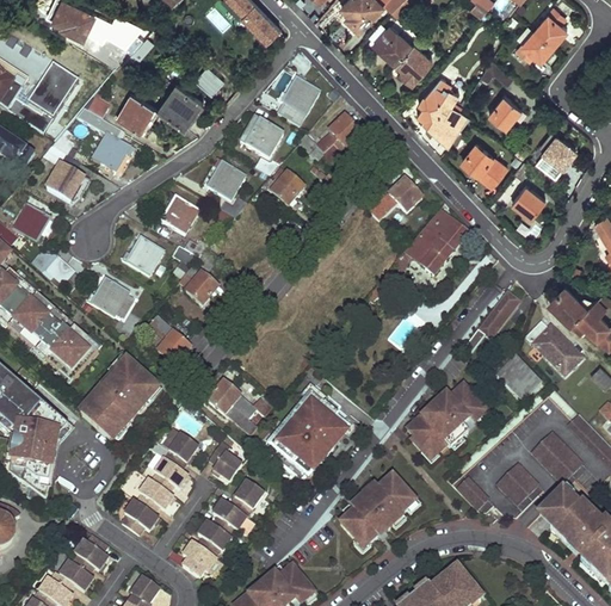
[(82,2),(76,0),(54,0),(48,13),(71,24),(69,26),(85,33),(97,8),(82,2)]
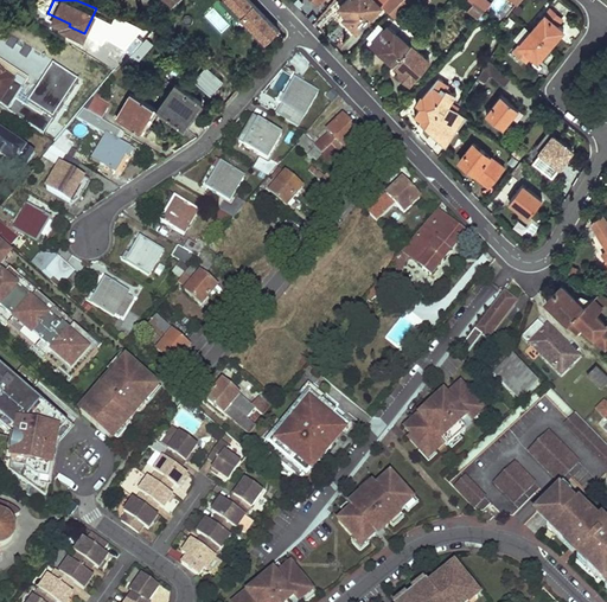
[(235,0),(242,6),(240,8),(266,34),(278,23),(255,0),(235,0)]
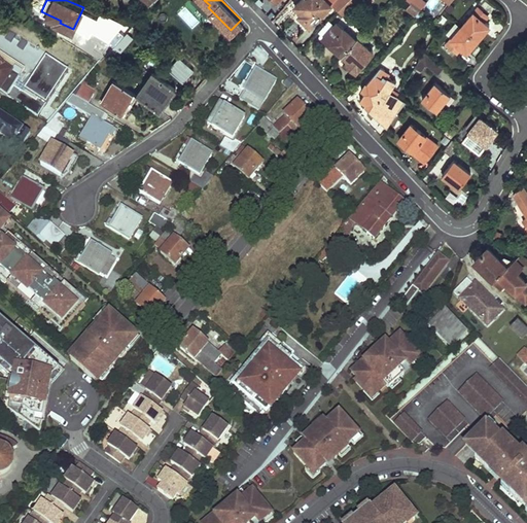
[(295,0),(292,4),(310,22),(330,0),(295,0)]
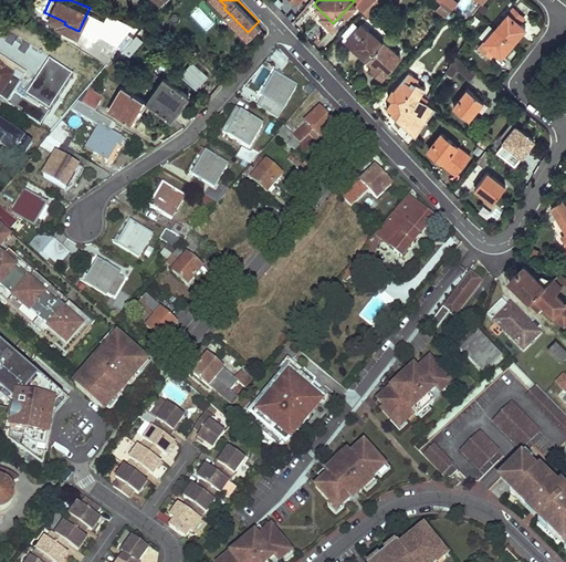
[(369,0),(364,6),(369,11),(381,0),(369,0)]
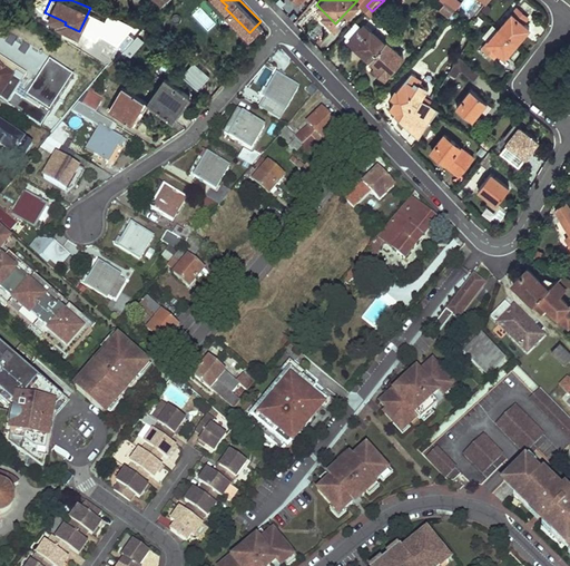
[(453,7),(445,0),(443,0),(440,5),(449,11),(453,7)]
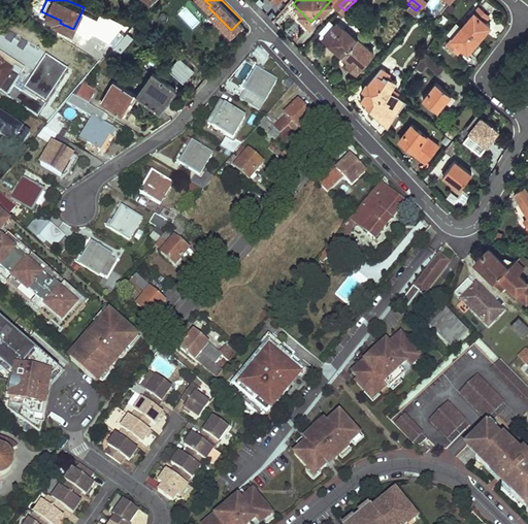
[(489,11),(479,3),(463,22),(480,35),(490,22),(485,17),(489,11)]
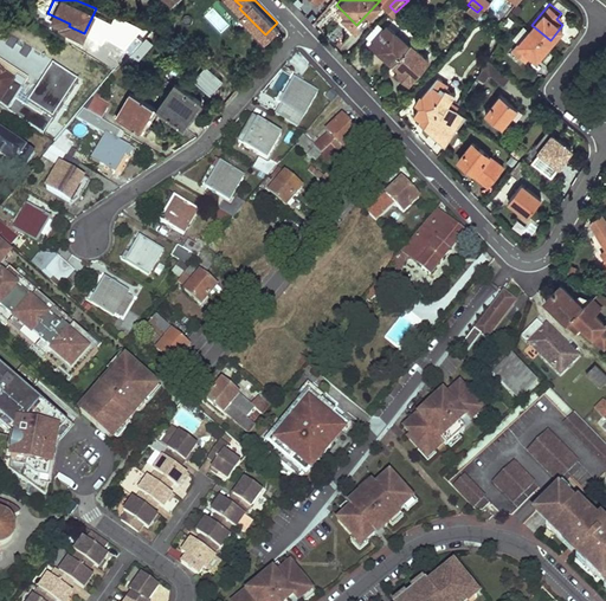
[(10,21),(0,37),(0,44),(44,70),(56,49),(10,21)]
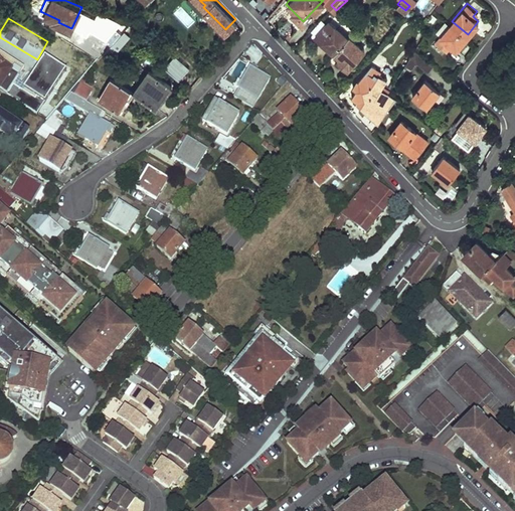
[(330,18),(317,33),(334,49),(347,33),(330,18)]
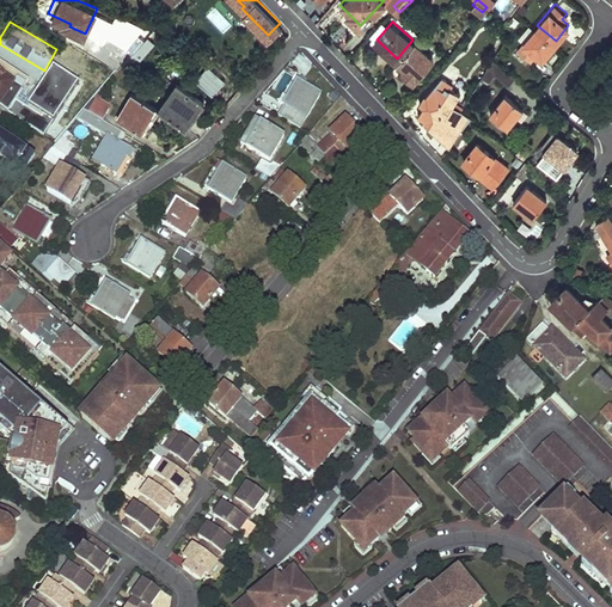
[(556,41),(537,25),(519,46),(531,56),(536,50),(543,56),(556,41)]
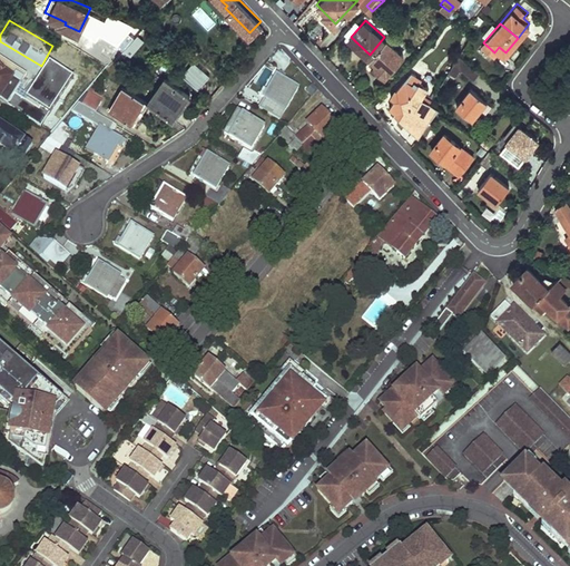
[(136,28),(123,45),(128,49),(143,32),(136,28)]
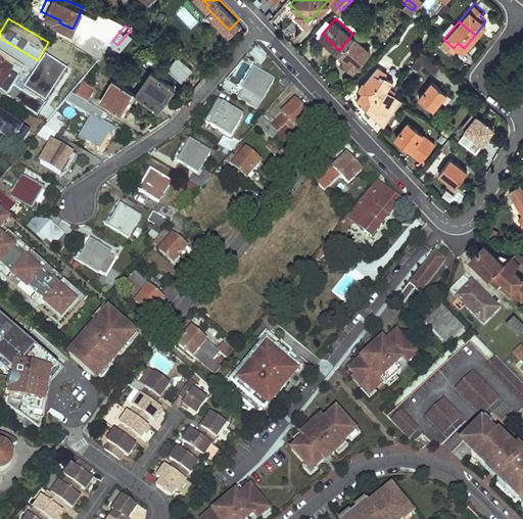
[(107,47),(109,44),(101,40),(103,36),(95,31),(84,47),(98,57),(107,47)]
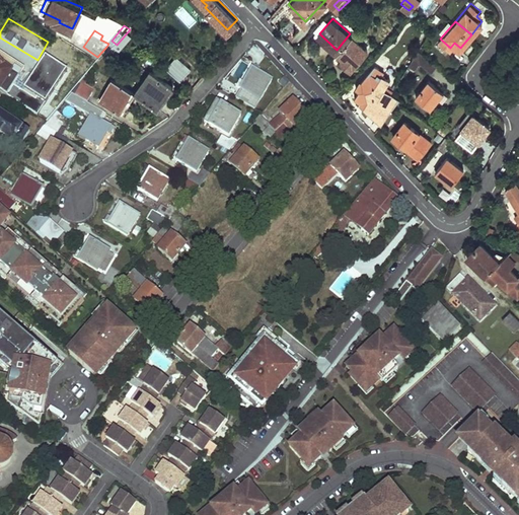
[(337,50),(335,52),(351,66),(367,47),(351,32),(350,33),(337,50)]
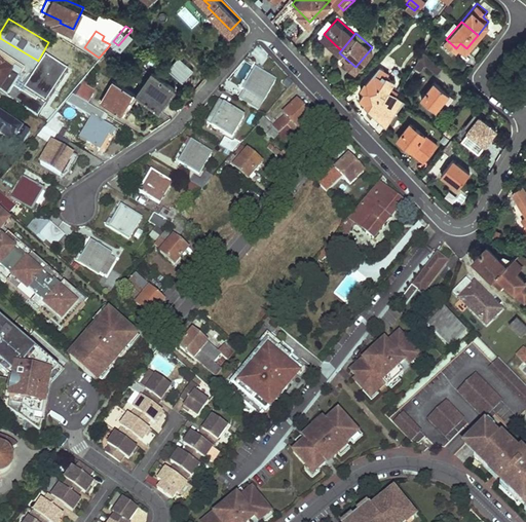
[(209,50),(196,46),(192,54),(204,60),(209,50)]
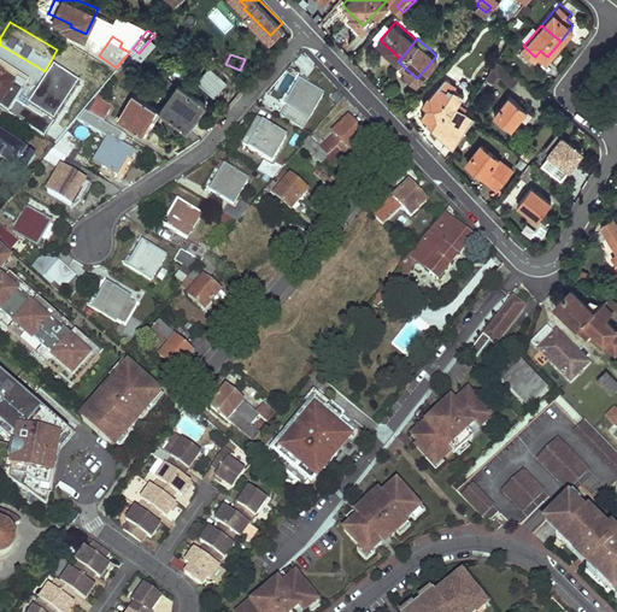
[(94,94),(105,82),(82,63),(43,109),(19,93),(24,87),(0,71),(0,104),(53,142),(68,127),(86,105),(94,94)]
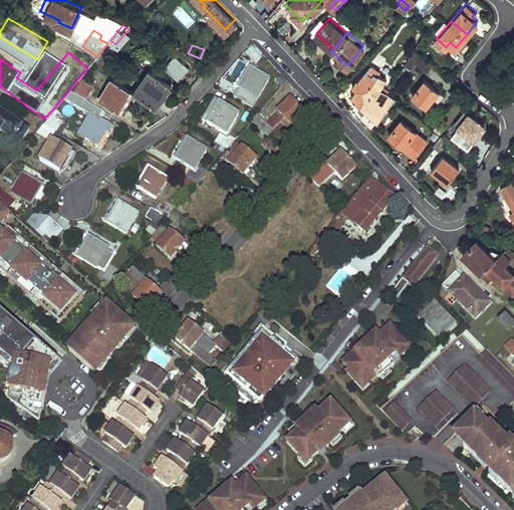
[(377,106),(388,91),(380,86),(388,74),(380,70),(382,67),(372,61),(353,81),(357,84),(352,93),(358,97),(357,99),(366,108),(370,102),(377,106)]
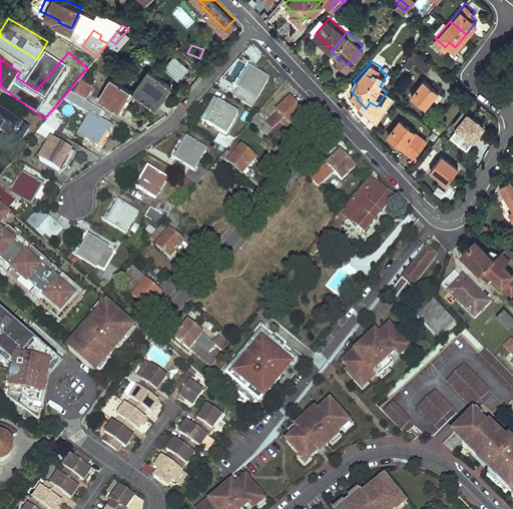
[(232,92),(251,103),(269,73),(248,63),(239,77),(236,76),(233,82),(237,84),(232,92)]
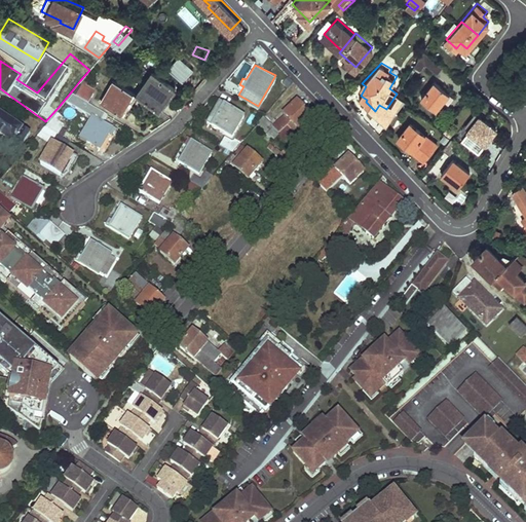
[(136,90),(160,106),(175,83),(150,69),(136,90)]
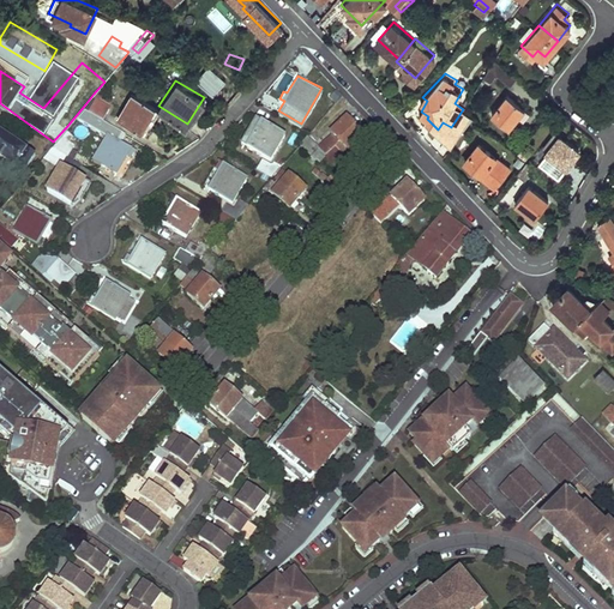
[(158,106),(132,89),(115,113),(138,127),(149,112),(154,114),(158,106)]
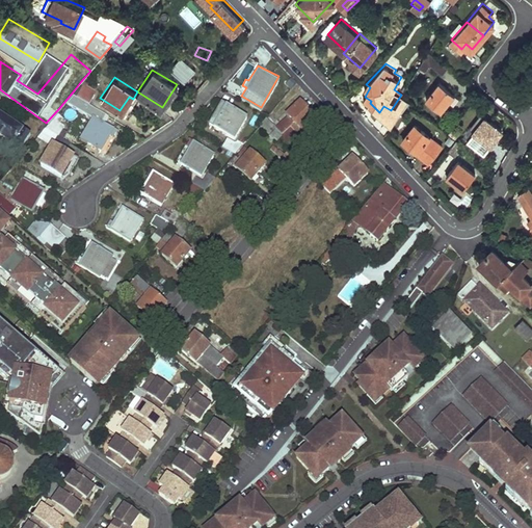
[(441,78),(427,95),(443,106),(455,89),(441,78)]
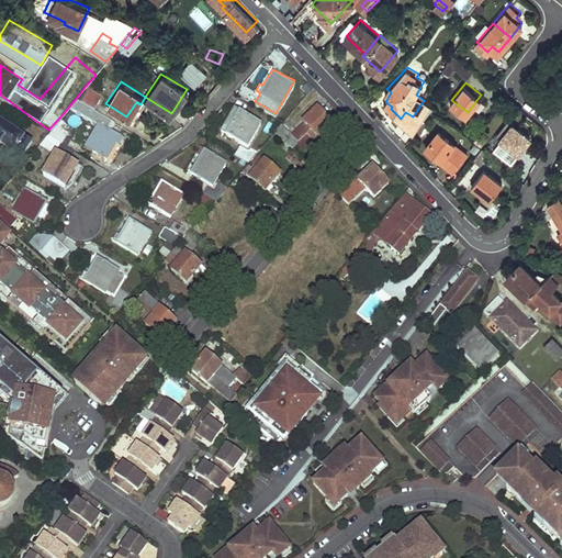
[(78,96),(94,105),(99,96),(86,86),(78,96)]
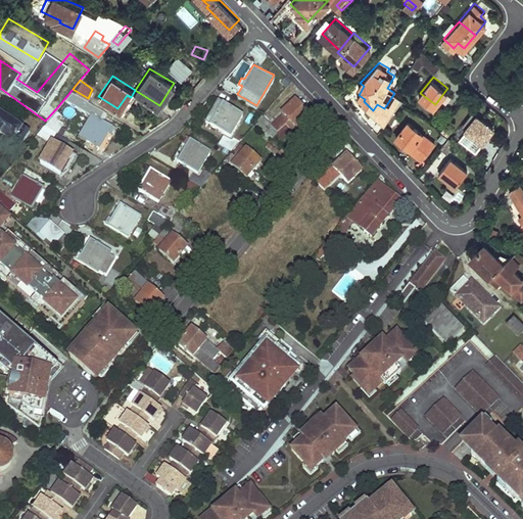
[(383,110),(390,114),(393,109),(402,98),(394,92),(394,93),(384,108),(383,110)]
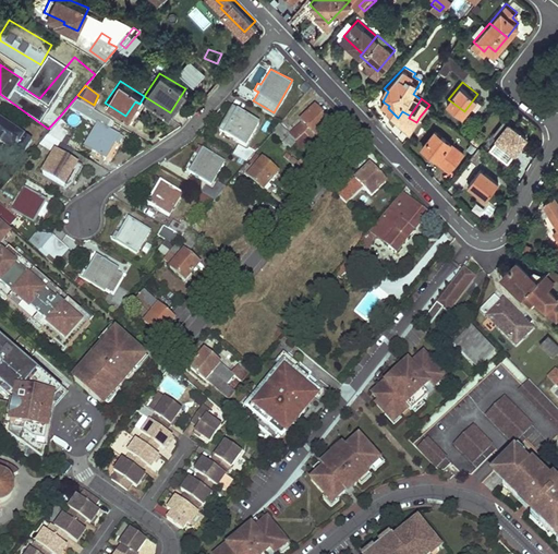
[(311,125),(324,112),(315,104),(301,117),(303,118),(291,131),(298,139),(299,137),(311,125)]
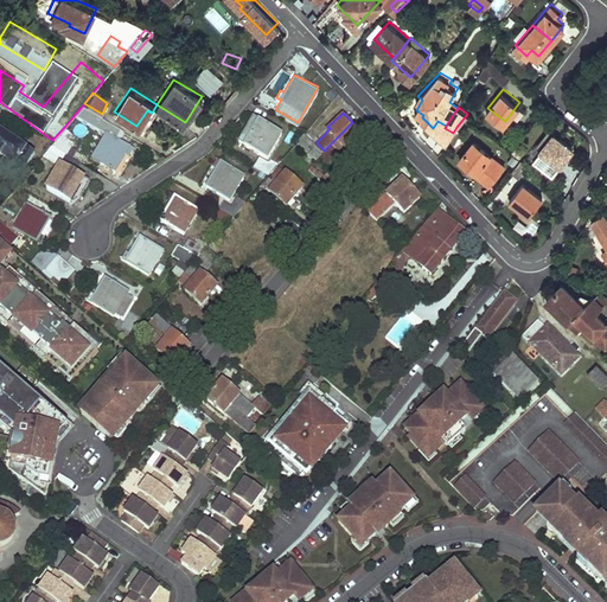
[(254,114),(240,138),(268,154),(282,130),(254,114)]
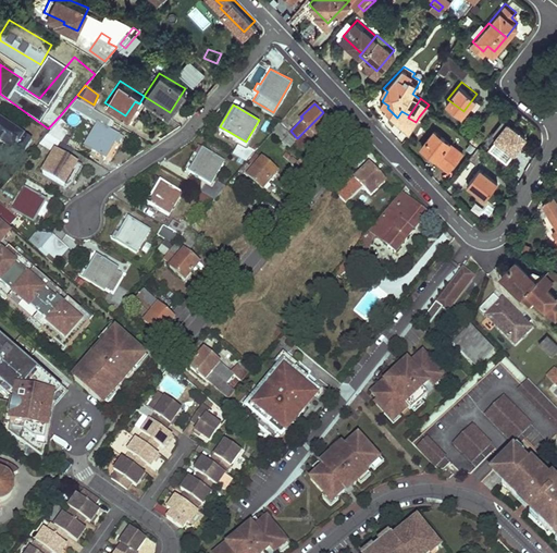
[(401,111),(397,118),(404,123),(408,118),(409,115),(401,111)]
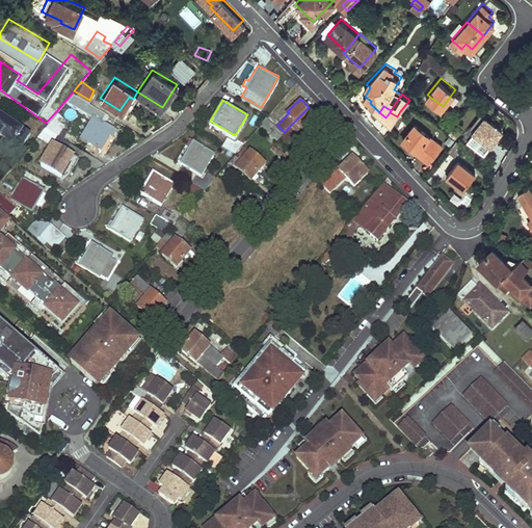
[(309,107),(296,120),(301,126),(302,127),(316,114),(309,107)]
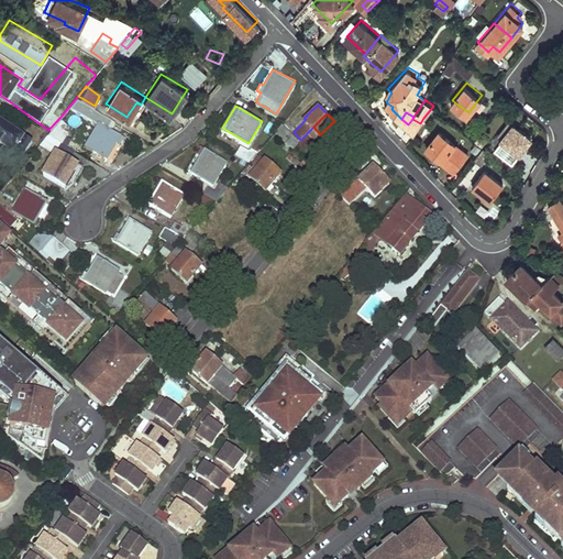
[(61,140),(63,141),(68,130),(63,127),(66,121),(62,116),(48,130),(47,132),(61,140)]
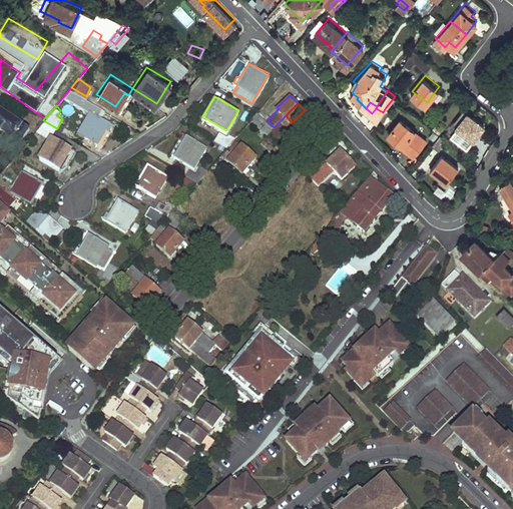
[(0,106),(0,128),(12,136),(14,133),(21,137),(25,131),(27,133),(31,128),(0,106)]
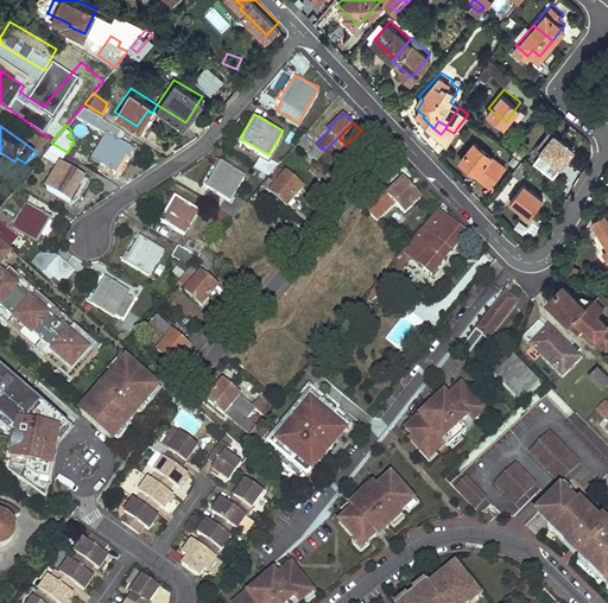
[(441,134),(449,139),(454,133),(445,128),(441,134)]
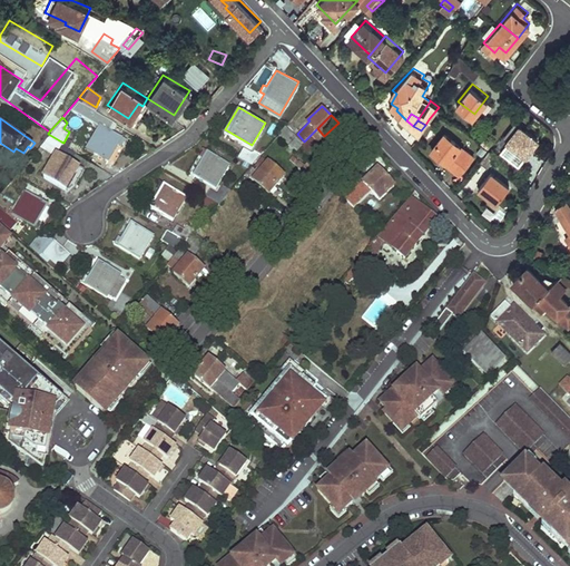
[(520,122),(503,143),(514,152),(520,146),(526,150),(538,136),(520,122)]
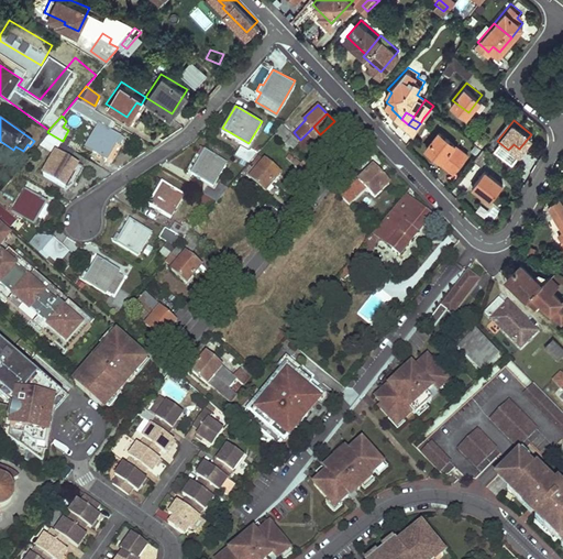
[(99,121),(86,143),(107,156),(117,140),(120,142),(124,134),(99,121)]
